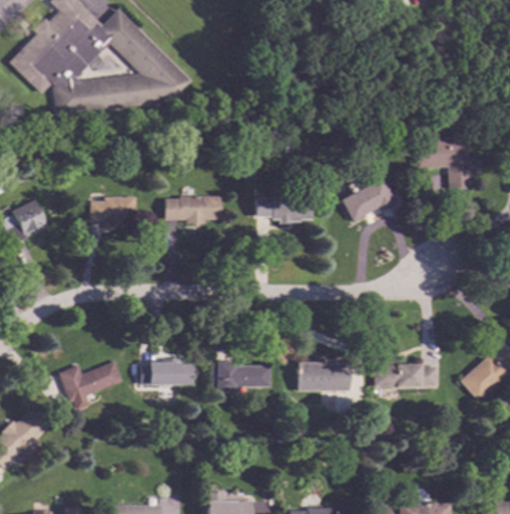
[(76,0),(101,24),(119,8),(189,79),(169,101),(54,115),(49,84),(39,95),(8,62),(36,34),(32,30),(45,17),(48,21),(59,11),(50,2),(51,0),(76,0)]
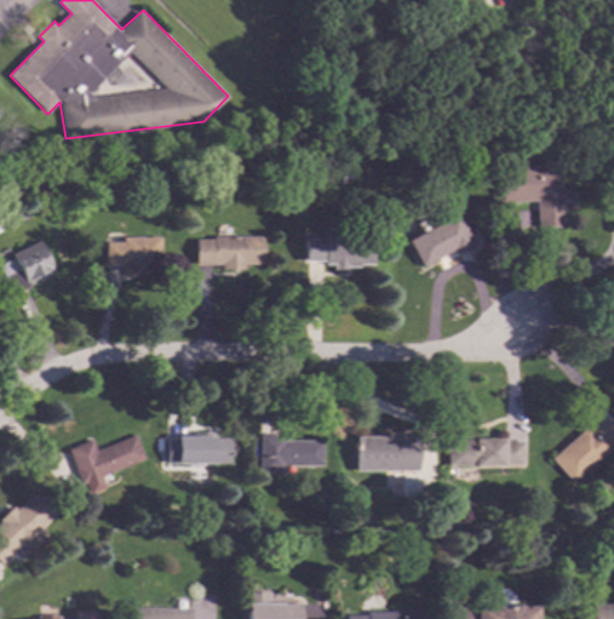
[(566,227),(540,228),(538,201),(501,204),(499,170),(561,165),(566,227)]
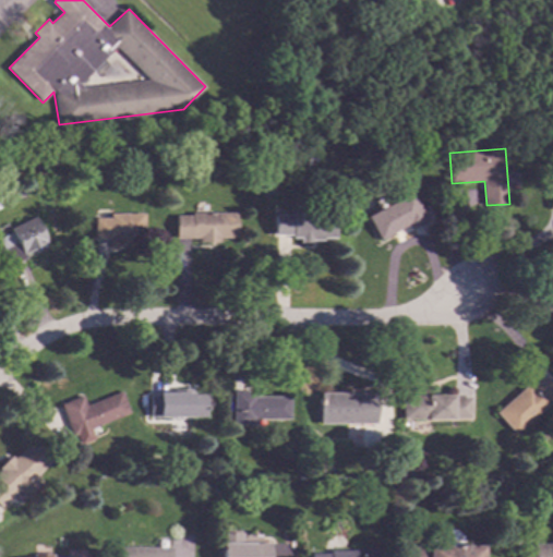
[(47,192),(37,195),(35,189),(45,185),(47,192)]
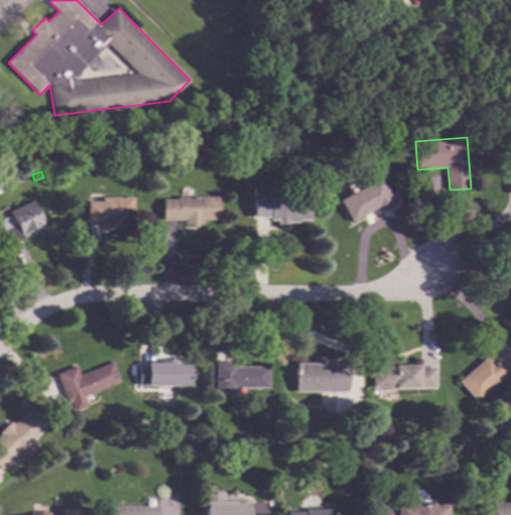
[(396,204),(381,212),(380,209),(353,222),(342,200),(383,178),(396,204)]
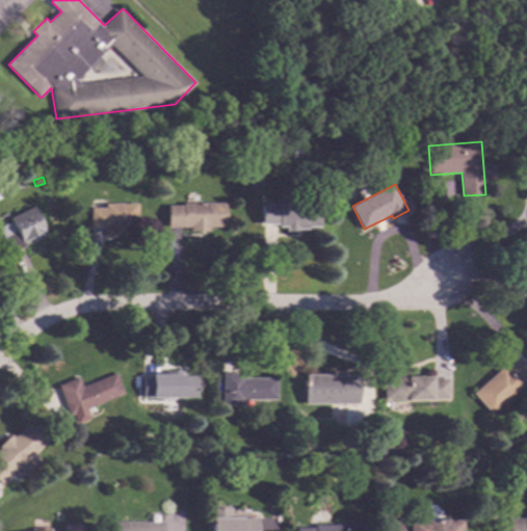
[(322,228),(311,227),(311,230),(300,230),(300,232),(288,232),(288,227),(281,227),(281,224),(264,223),(265,205),(281,205),(281,200),(322,201),(322,228)]
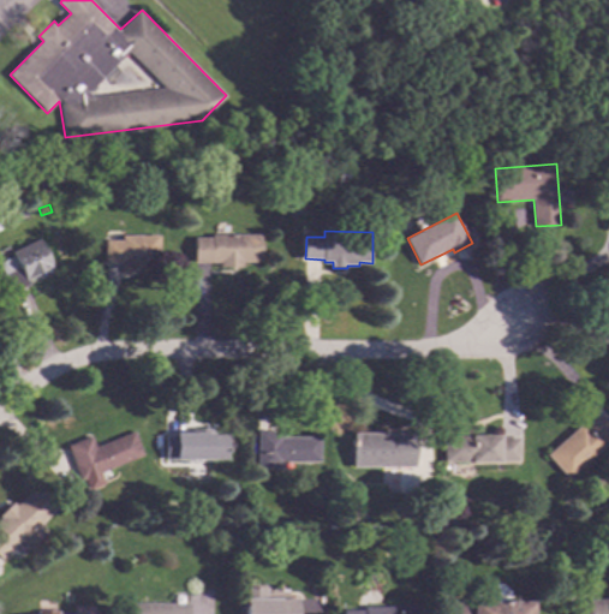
[(162,263),(143,263),(143,268),(125,268),(125,264),(107,264),(107,240),(125,240),(125,236),(163,236),(162,263)]
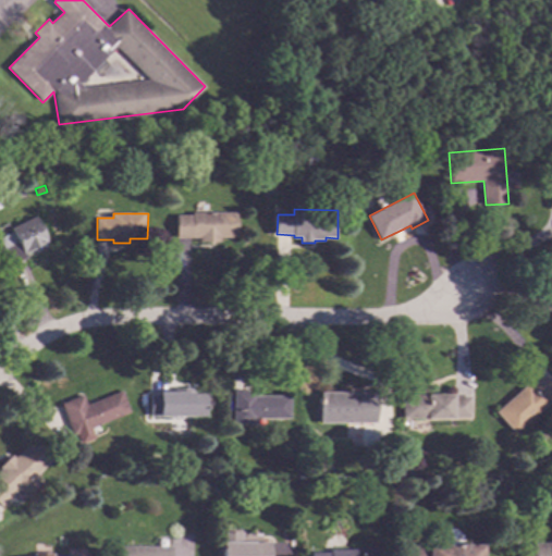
[(240,237),(222,237),(222,242),(203,242),(203,237),(179,237),(180,214),(195,215),(195,213),(240,213),(240,237)]
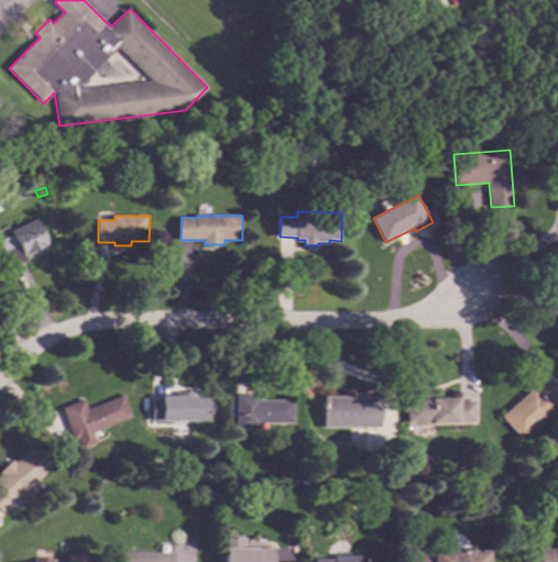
[(50,244),(26,256),(29,261),(14,268),(1,241),(14,234),(13,231),(37,219),(50,244)]
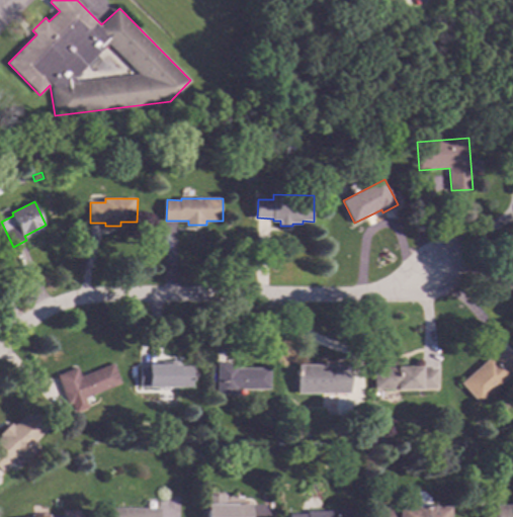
[(512,372),(481,403),(462,383),(492,356),(496,360),(507,350),(512,355),(512,372)]
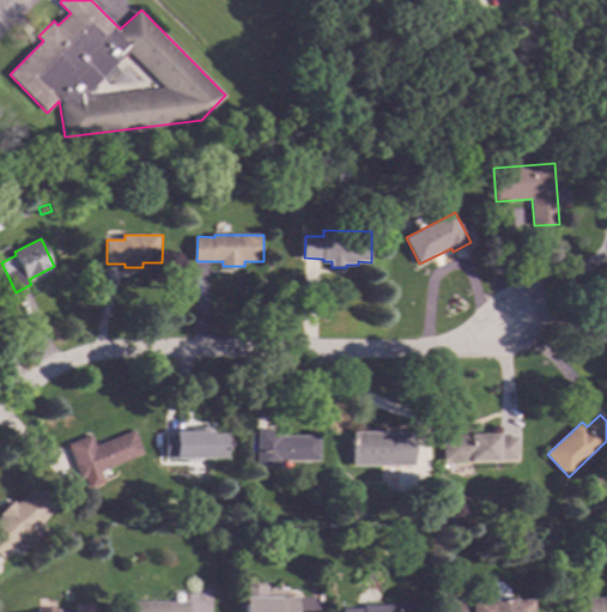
[(216,431),(218,431),(218,434),(232,434),(232,459),(198,459),(198,453),(181,453),(181,432),(196,434),(196,428),(216,428),(216,431)]
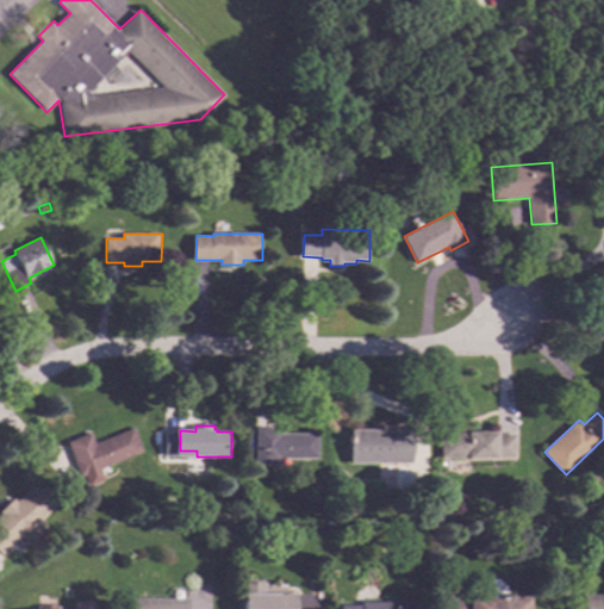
[(147,452),(94,473),(98,482),(89,485),(72,442),(95,433),(99,443),(137,428),(147,452)]
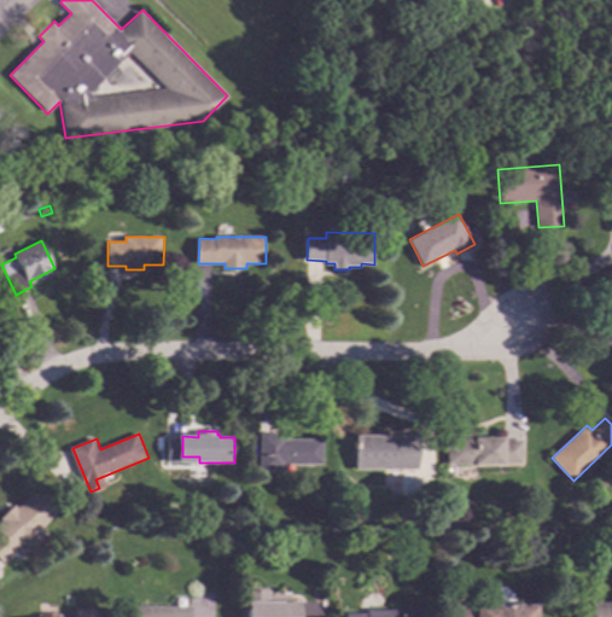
[(289,440),(327,440),(326,465),(287,464),(287,472),(263,471),(263,434),(289,434),(289,440)]
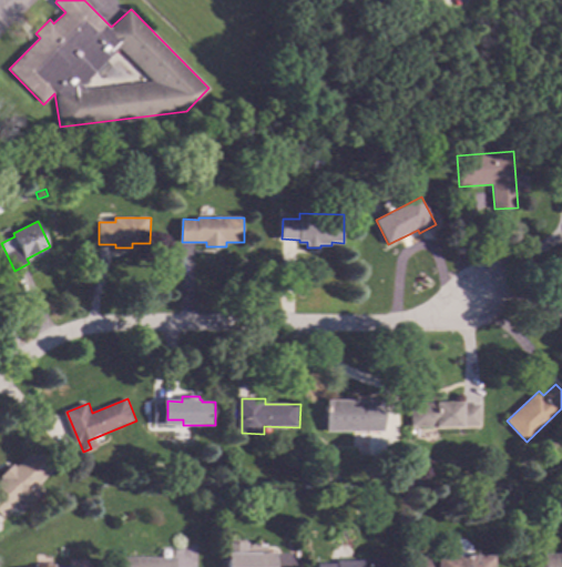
[(386,432),(329,432),(329,401),(386,401),(386,432)]
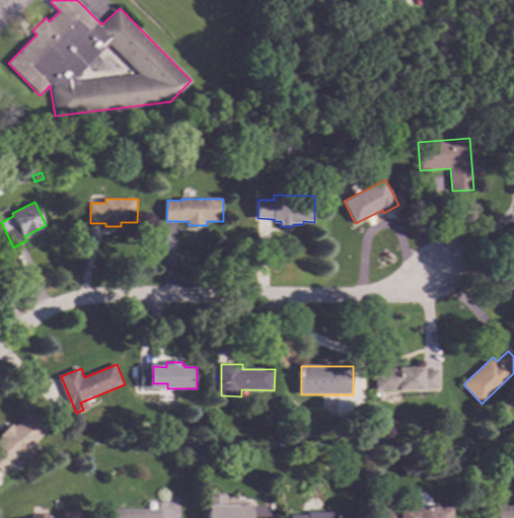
[(425,370),(441,370),(441,389),(425,389),(425,390),(378,389),(378,369),(425,368),(425,370)]
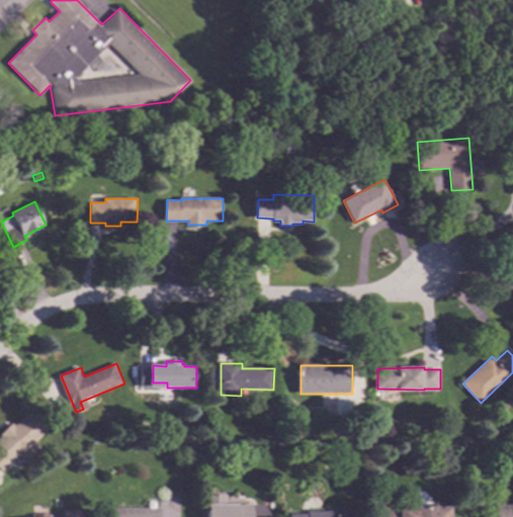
[(51,430),(38,442),(45,448),(29,463),(21,455),(5,471),(0,466),(0,448),(8,440),(3,434),(14,422),(17,426),(32,411),(51,430)]
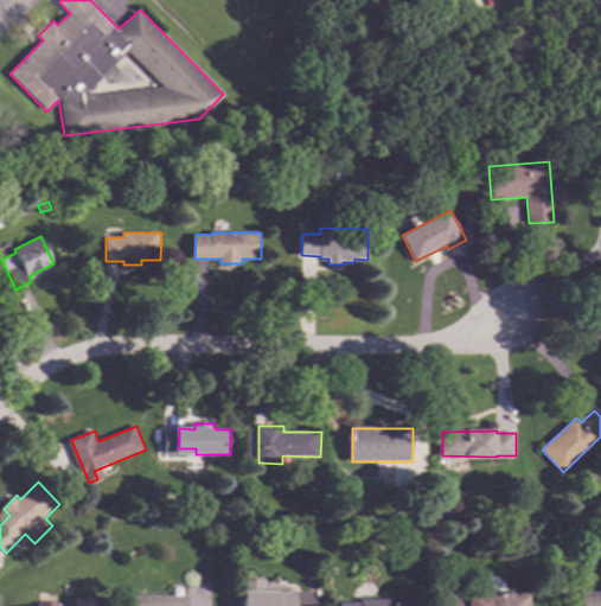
[(267,582),(267,591),(300,592),(299,605),(243,605),(245,581),(267,582)]
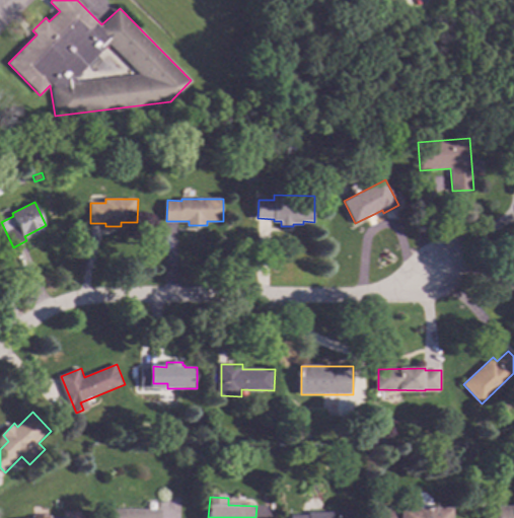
[(483,517),(483,509),(498,509),(498,507),(513,507),(513,517),(483,517)]
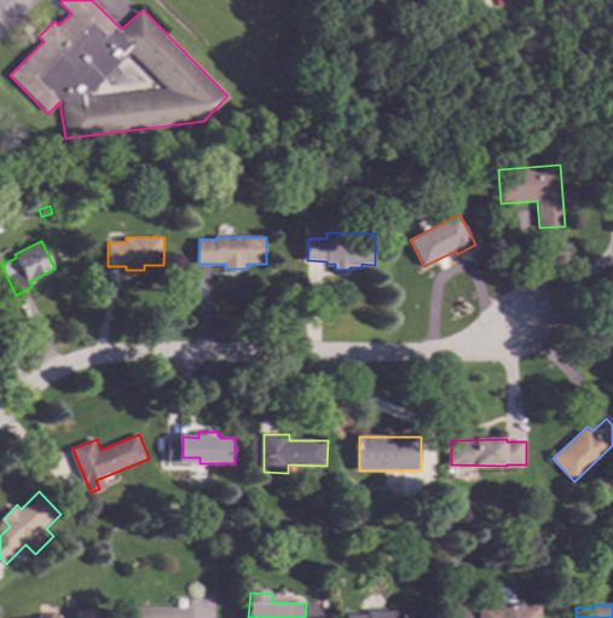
[(454,617),(454,607),(479,607),(479,606),(538,606),(538,617),(454,617)]
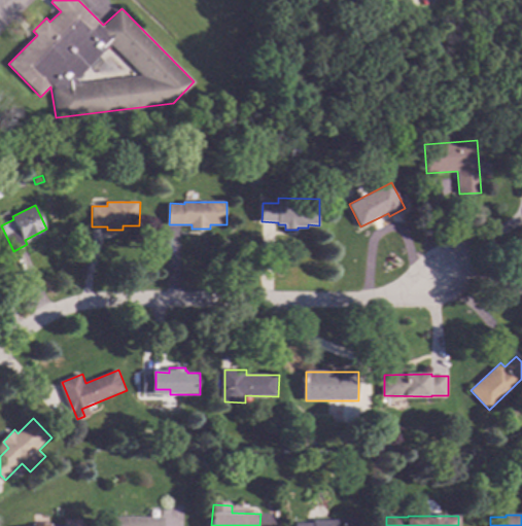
[(109,525),(109,517),(165,518),(165,525),(109,525)]
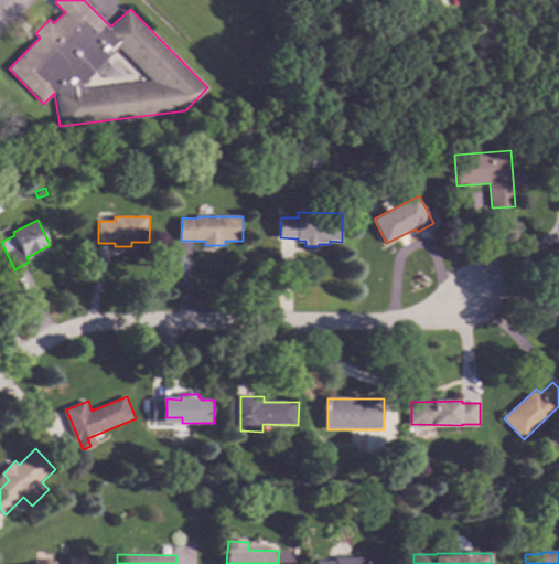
[(320,563),(320,561),(337,561),(337,557),(366,557),(366,554),(388,554),(388,563),(320,563)]
